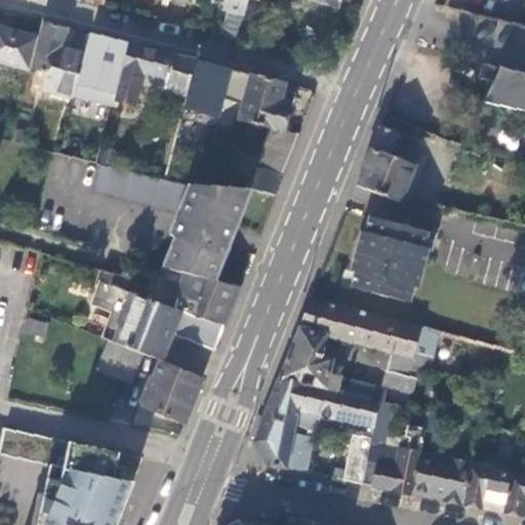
[(246,8),(226,4),(217,34),(238,39),(246,8)]
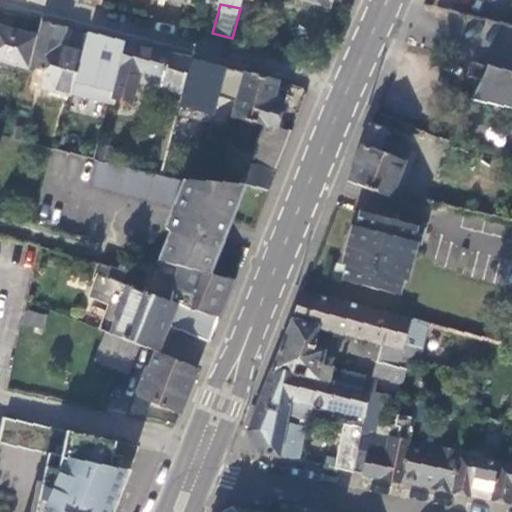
[(81,55),(83,46),(61,40),(65,27),(40,20),(37,33),(30,62),(42,65),(37,85),(72,93),(81,55)]
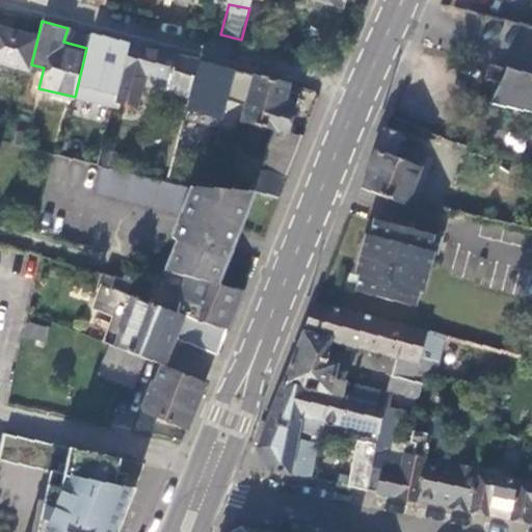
[(31,64),(38,34),(0,25),(0,58),(30,67),(31,64)]
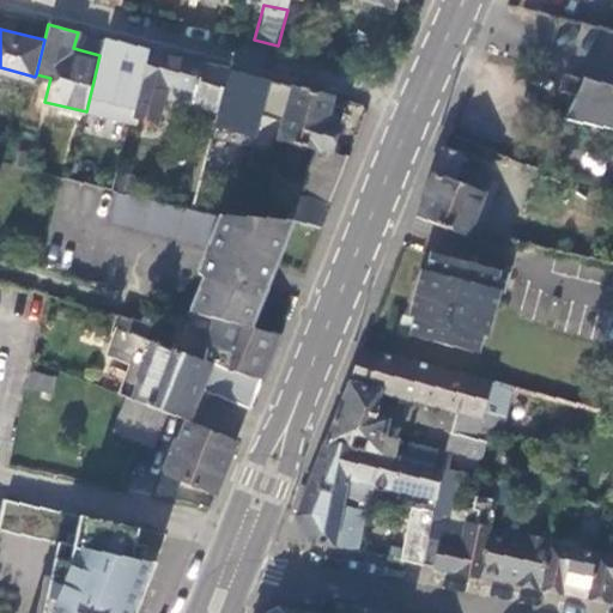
[(147,49),(104,38),(99,55),(97,66),(86,111),(128,122),(147,49)]
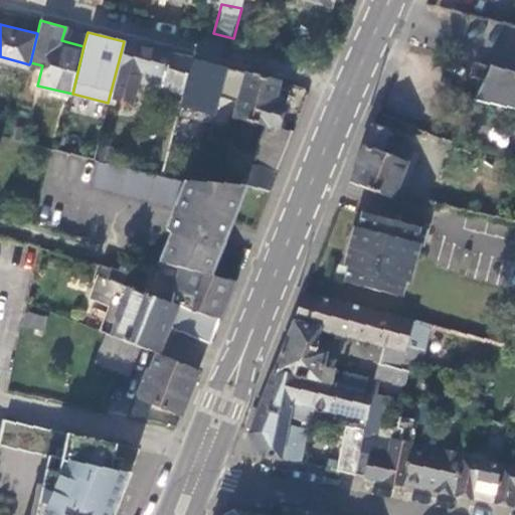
[(185,86),(191,59),(124,41),(108,103),(114,104),(116,99),(132,103),(141,71),(161,75),(158,84),(183,91),(185,86)]
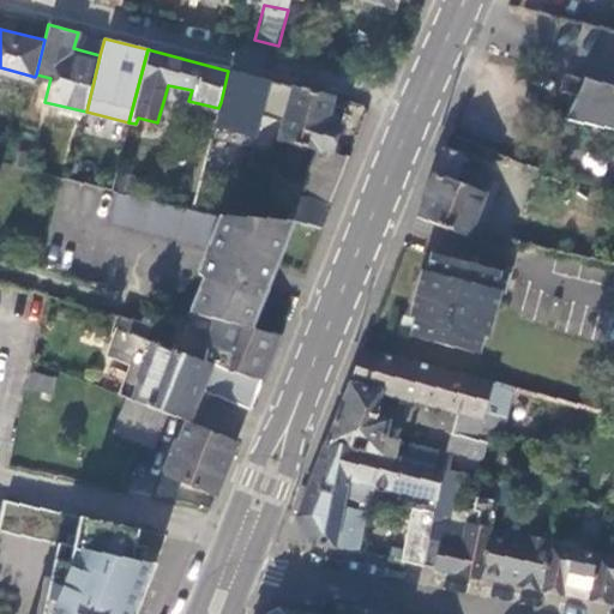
[(294,218),(324,226),(338,191),(353,154),(335,149),(342,122),(327,119),(333,97),(228,71),(221,102),(252,112),(253,104),(274,109),(271,119),(282,121),(277,136),(315,145),(299,192),(296,191),(287,217),(294,218)]
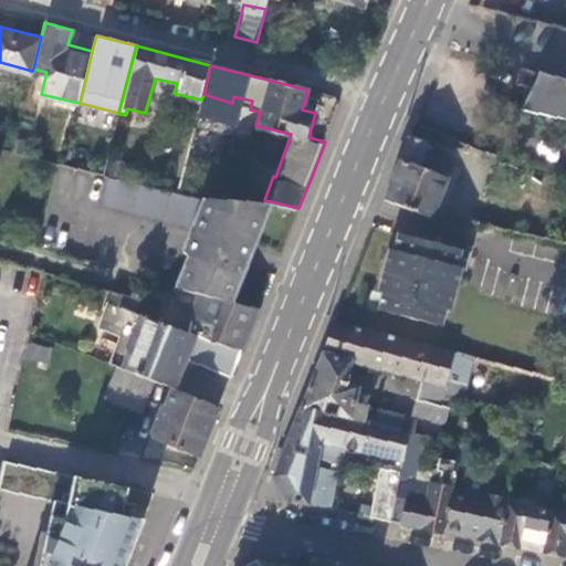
[(565,119),(565,80),(538,72),(519,111),(565,119)]
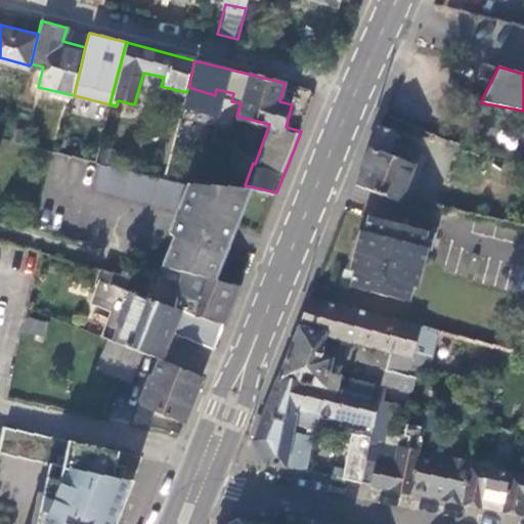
[(395,133),(379,125),(377,131),(360,170),(354,185),(399,203),(412,167),(386,157),(391,144),(395,133)]
